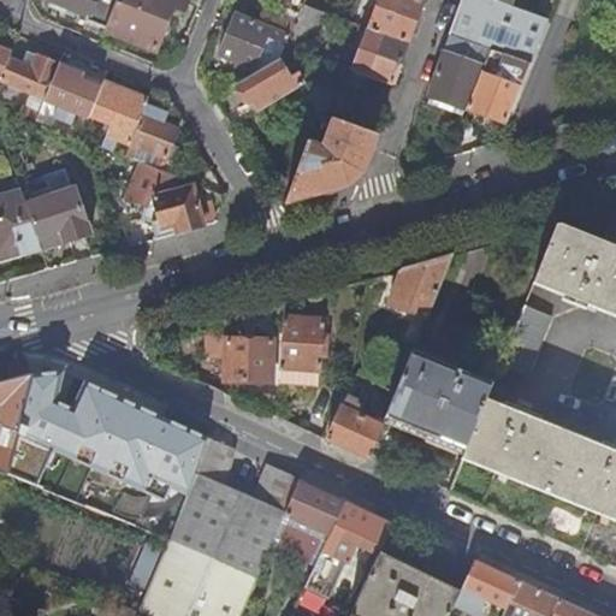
[(49,0),(70,9),(89,16),(88,22),(107,29),(117,0),(49,0)]
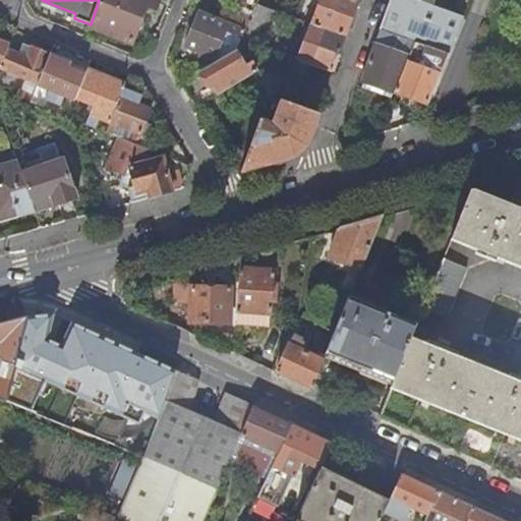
[(99,0),(91,24),(90,26),(132,44),(147,6),(155,10),(159,0),(99,0)]
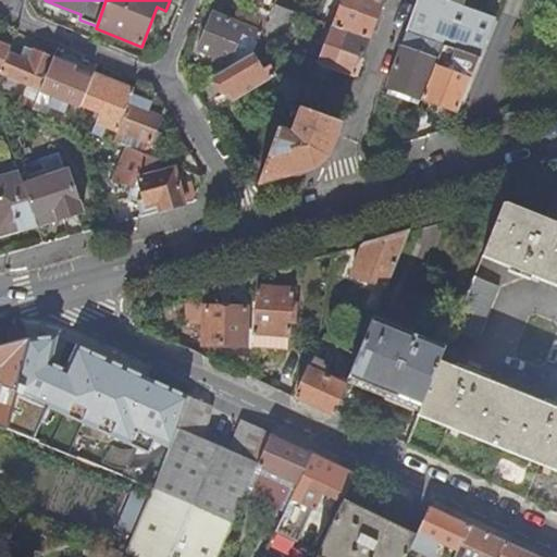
[(259,0),(256,11),(243,5),(236,22),(264,33),(275,4),(276,0),(259,0)]
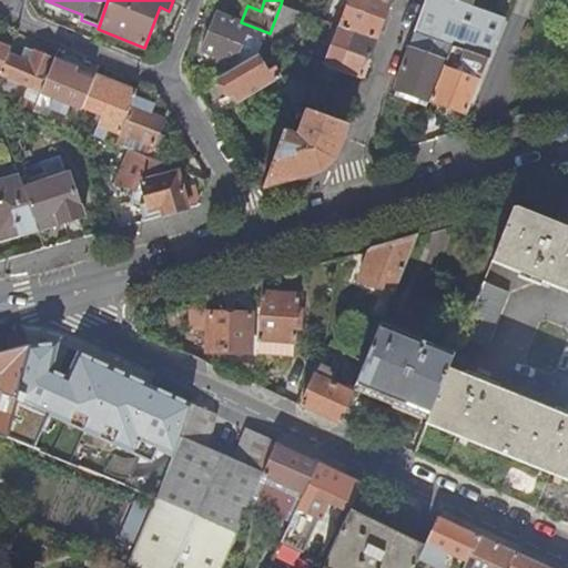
[(355,0),(346,0),(346,1),(350,2),(341,27),(348,30),(376,41),(391,0),(388,0),(365,0),(364,3),(355,0)]
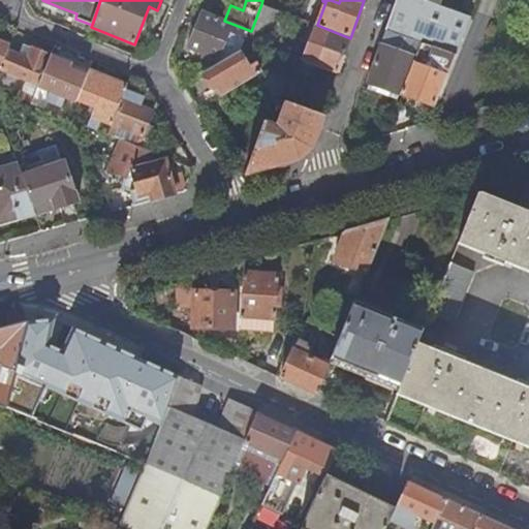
[(456,55),(471,18),(438,5),(425,0),(398,0),(387,30),(418,41),(427,44),(434,48),(456,55)]
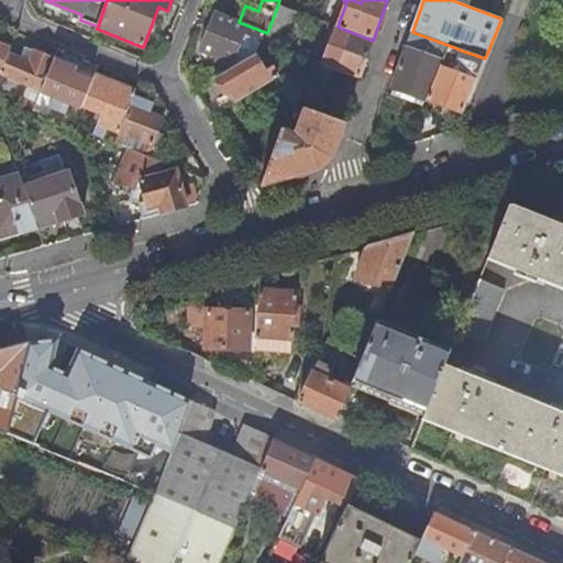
[(282,48),(296,11),(278,4),(267,33),(263,42),(279,48),(282,48)]
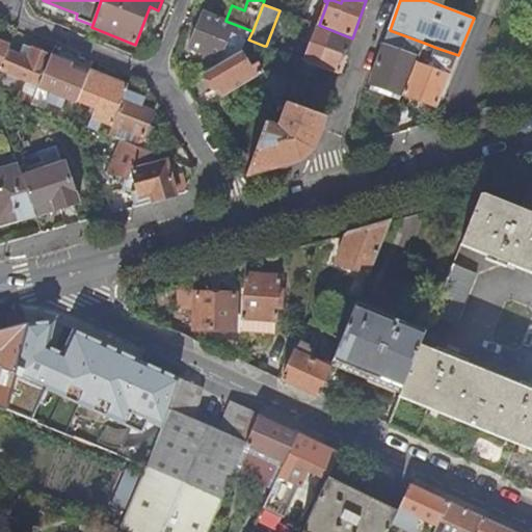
[(77,14),(60,7),(58,14),(75,21),(76,19),(77,14)]
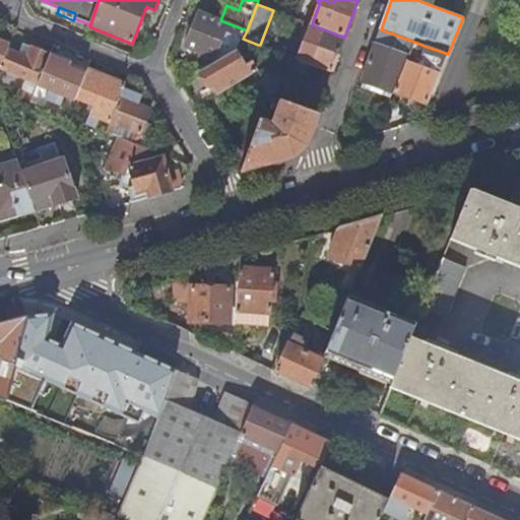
[(220,20),(199,12),(185,48),(215,59),(218,57),(221,62),(238,52),(242,44),(243,39),(247,30),(220,20)]
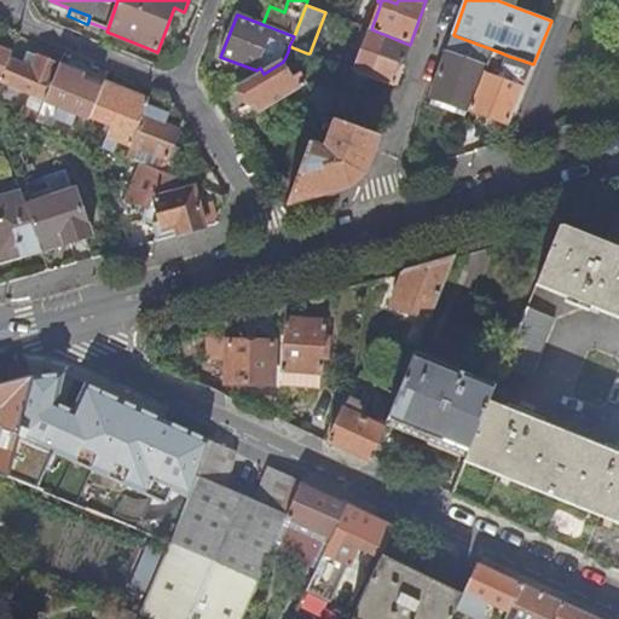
[(395,87),(410,45),(380,33),(371,56),(365,58),(362,67),(369,69),(366,76),(368,76),(395,87)]
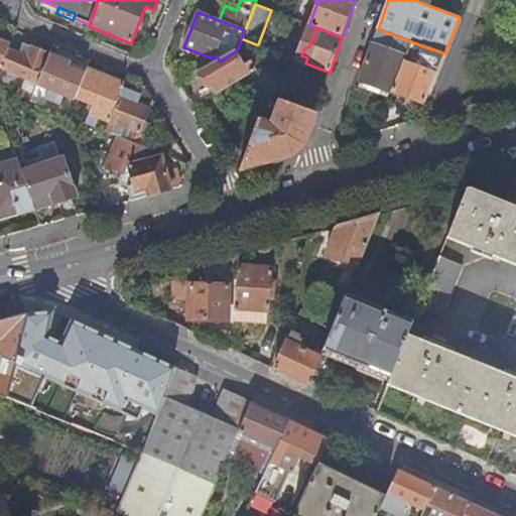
[(388,91),(390,91),(408,40),(378,29),(360,81),(362,82),(388,91)]
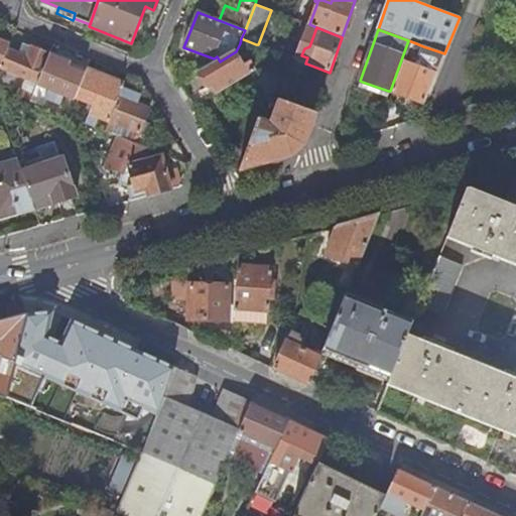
[(10,43),(0,38),(0,67),(8,48),(10,43)]
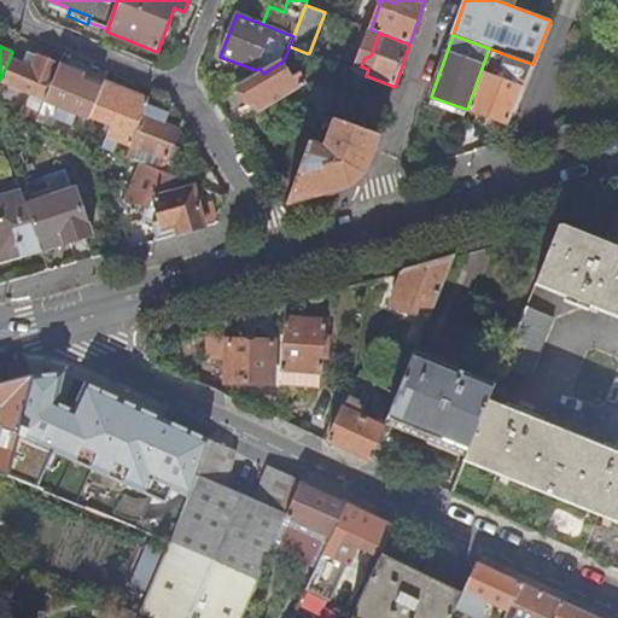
[(292,79),(298,75),(307,53),(289,46),(287,52),(283,62),(292,79)]
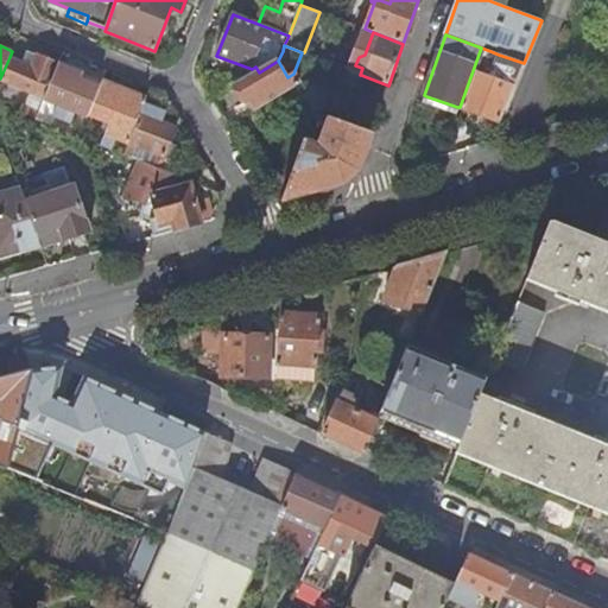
[(460,107),(501,121),(524,63),(499,55),(491,76),(482,74),(491,51),(481,48),(460,107)]
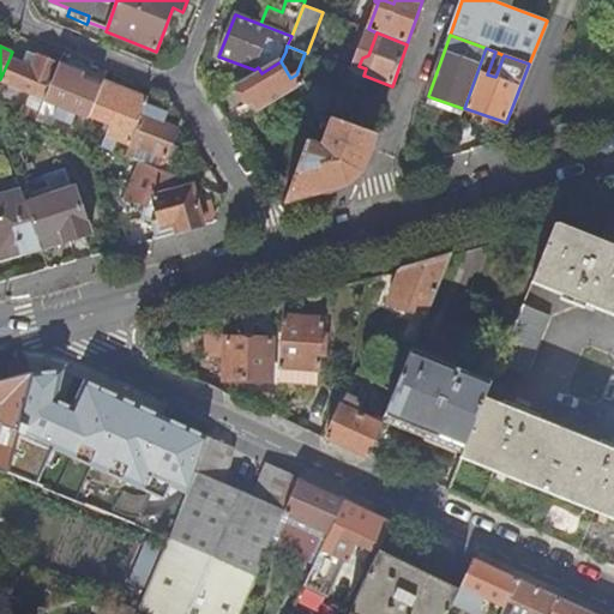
[(30,66),(35,54),(28,52),(23,64),(30,66)]
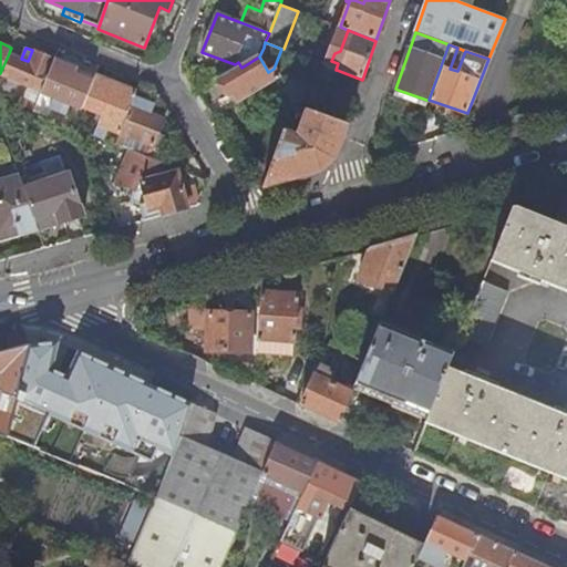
[(457,71),(465,51),(457,48),(450,69),(457,71)]
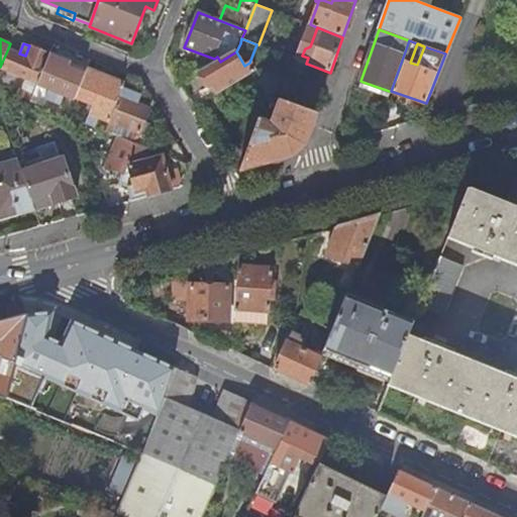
[(38,82),(49,54),(29,45),(25,56),(19,54),(8,48),(0,67),(31,79),(26,92),(33,94),(34,91),(37,84),(38,82)]
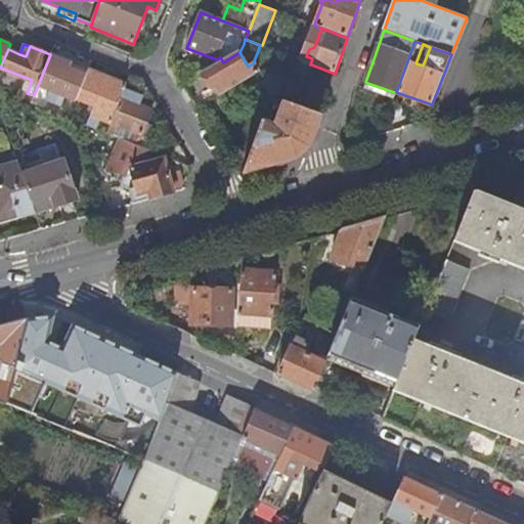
[(259,73),(253,63),(248,67),(239,52),(223,62),(204,74),(203,74),(212,89),(215,87),(220,96),(259,73)]
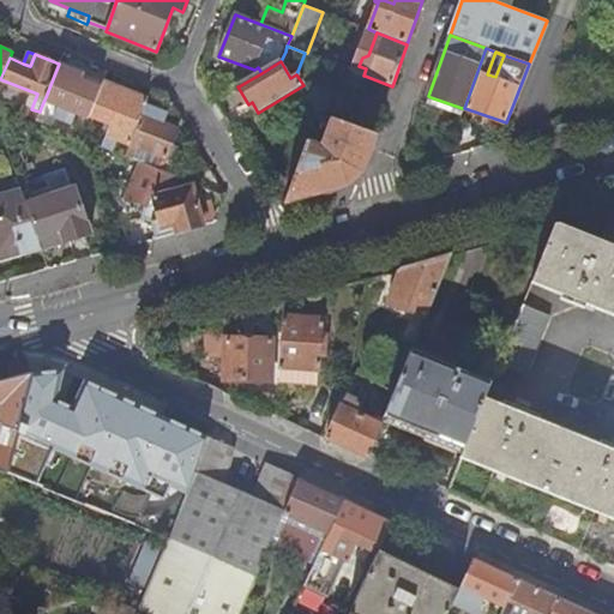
[(102,86),(86,80),(83,79),(84,74),(59,64),(46,97),(44,100),(59,106),(54,116),(66,121),(70,110),(89,119),(91,115),(102,86)]
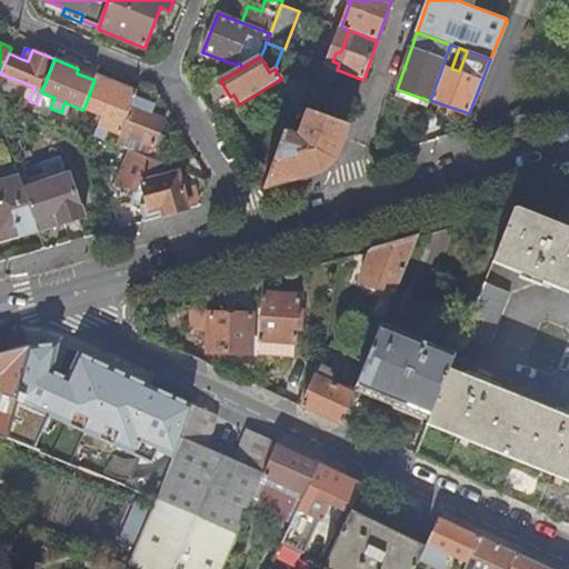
[(329,96),(338,70),(337,70),(330,67),(312,60),(302,87),(329,96)]
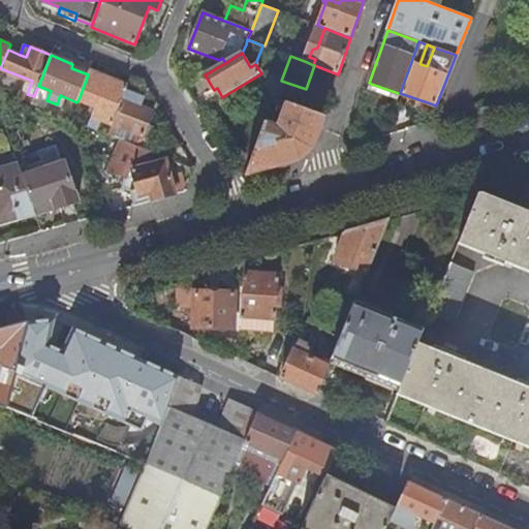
[(127,87),(89,70),(88,74),(79,99),(96,106),(88,126),(97,130),(102,120),(112,124),(125,91),(127,87)]
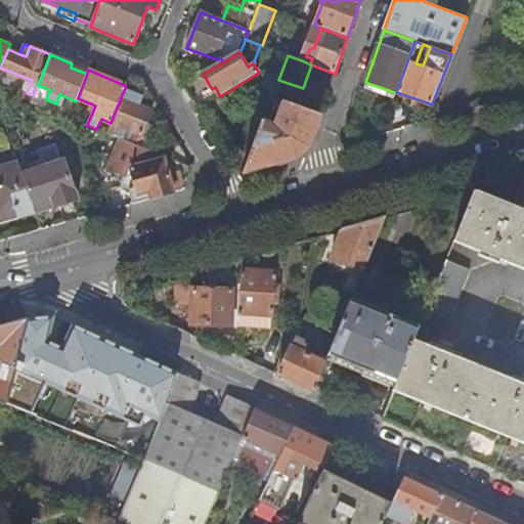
[(394,92),(367,83),(365,88),(392,97),(394,92)]
